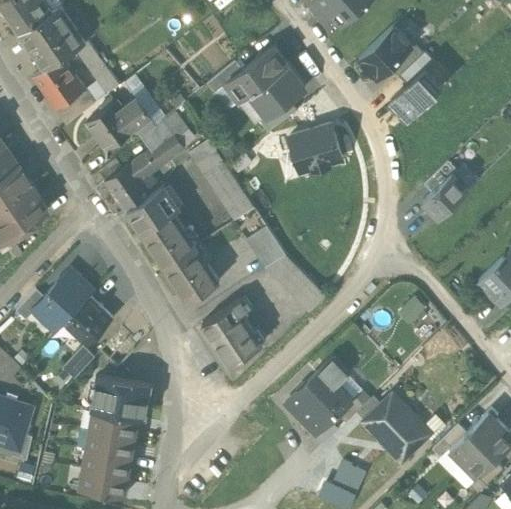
[(2,0),(0,1),(0,5),(19,33),(52,11),(44,0),(2,0)]
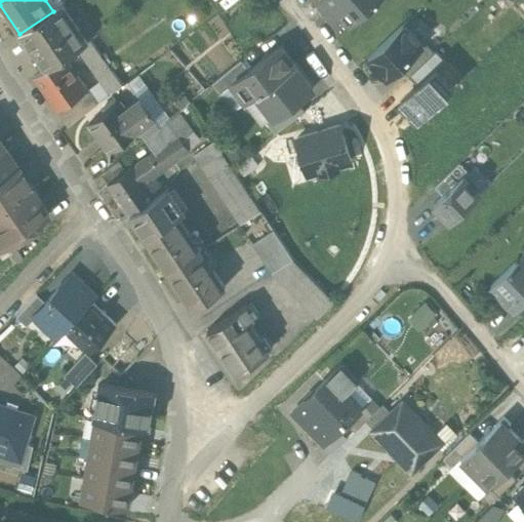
[(323,0),(321,2),(331,12),(332,11),(350,31),(383,0),(323,0)]
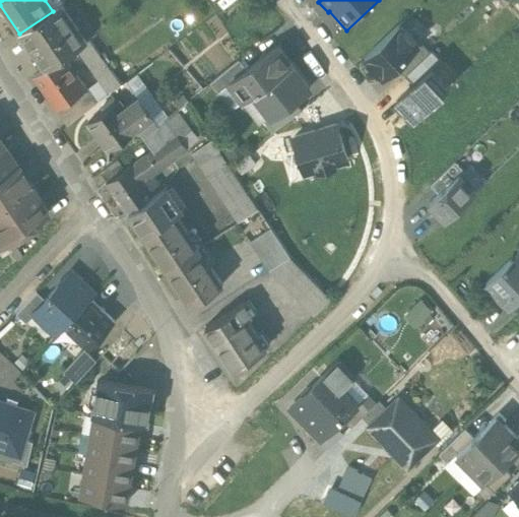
[(53,11),(19,34),(45,72),(63,60),(78,50),(84,45),(59,7),(53,11)]
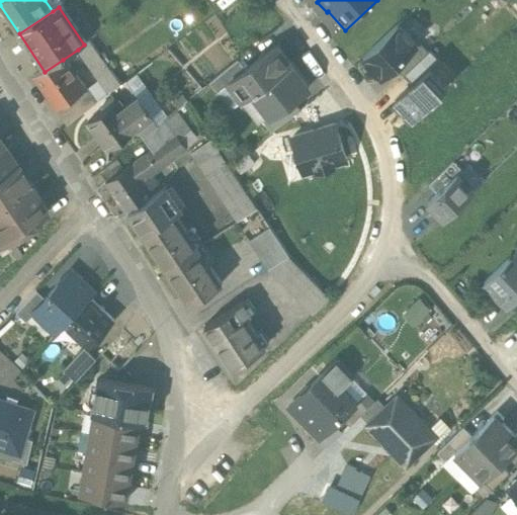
[(392,70),(415,48),(397,28),(361,61),(379,81),(392,70)]
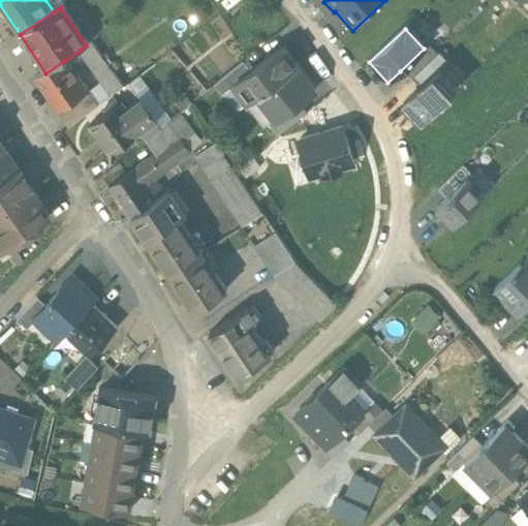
[(92,42),(86,45),(80,51),(111,98),(123,89),(92,42)]
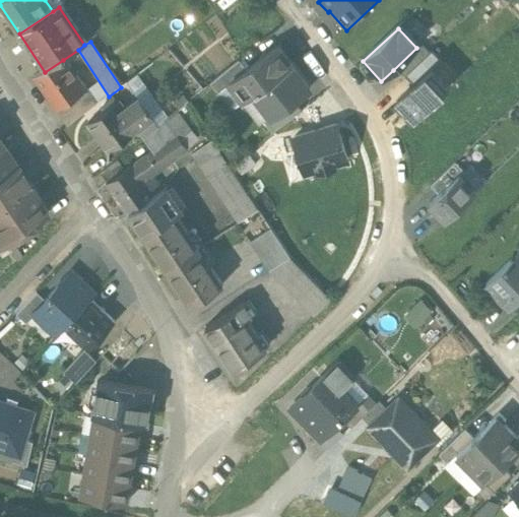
[(423,48),(416,48),(393,70),(402,80),(403,78),(429,55),(423,48)]
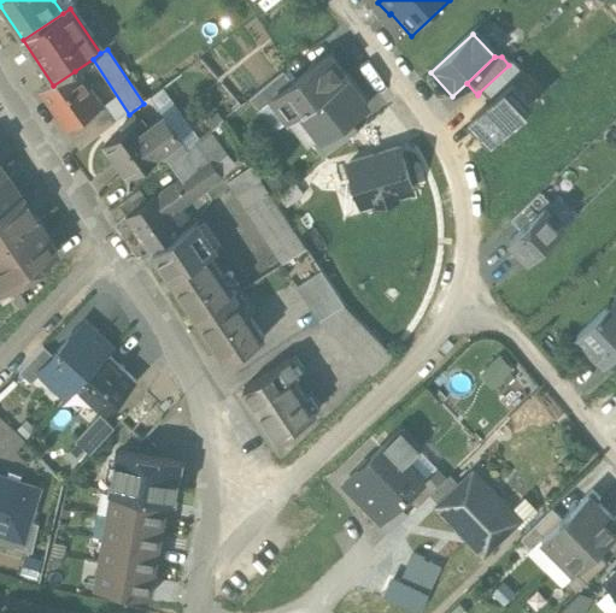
[(300,116),(346,81),(329,58),(291,87),(271,101),(273,104),(288,124),(300,116)]
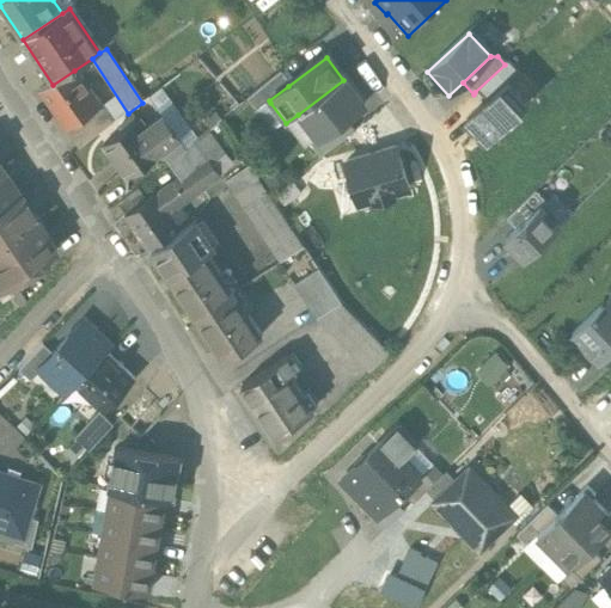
[(505,65),(475,92),(486,103),(507,84),(507,85),(518,75),(507,62),(505,65)]
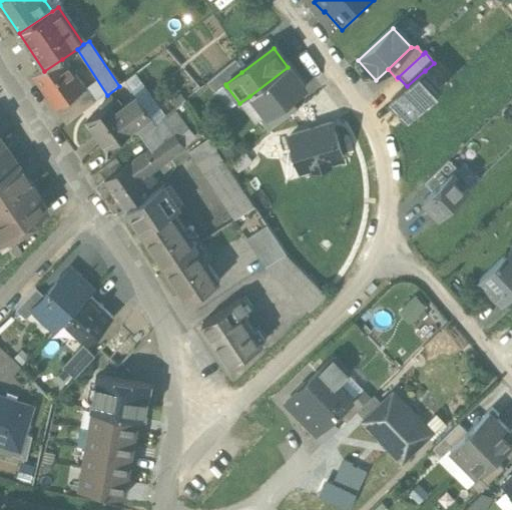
[(85,91),(62,59),(44,71),(33,78),(57,111),(85,91)]
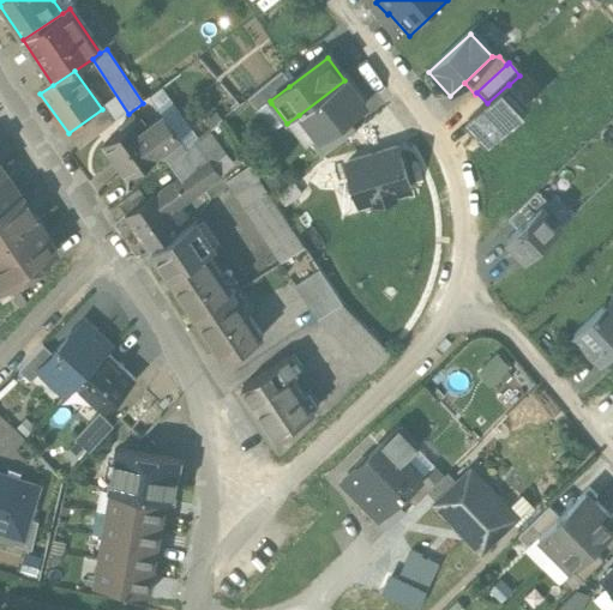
[(270,101),(289,86),(281,74),(247,102),(257,115),(271,103),(270,101)]
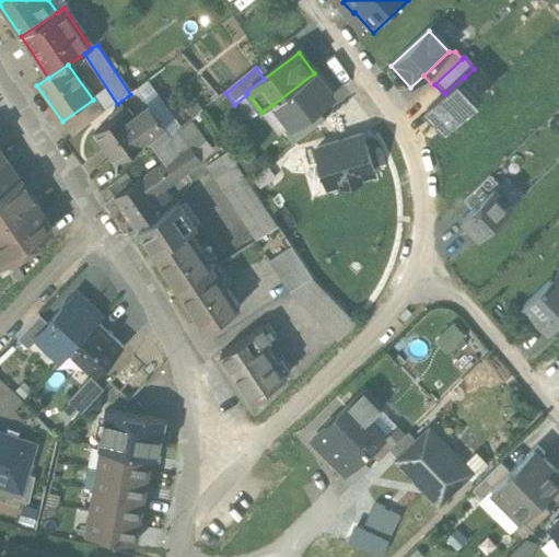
[(290,129),(315,111),(333,97),(314,73),(272,105),(290,128),(290,129)]
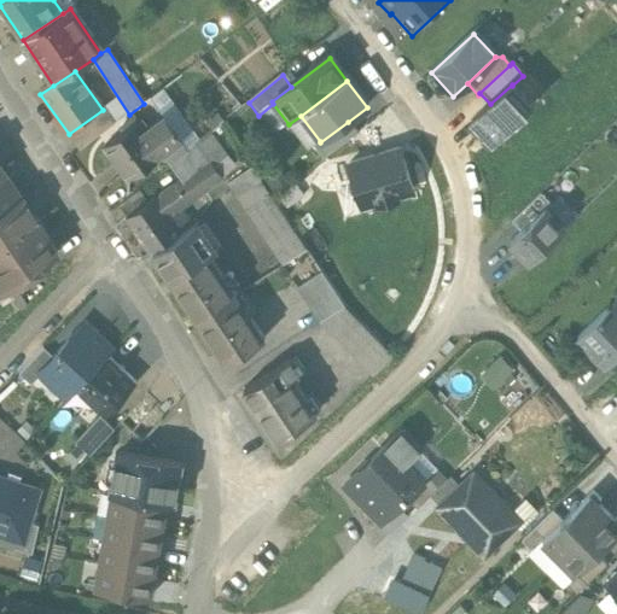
[(512,85),(490,104),(470,124),(492,147),(534,107),(512,86),(512,85)]
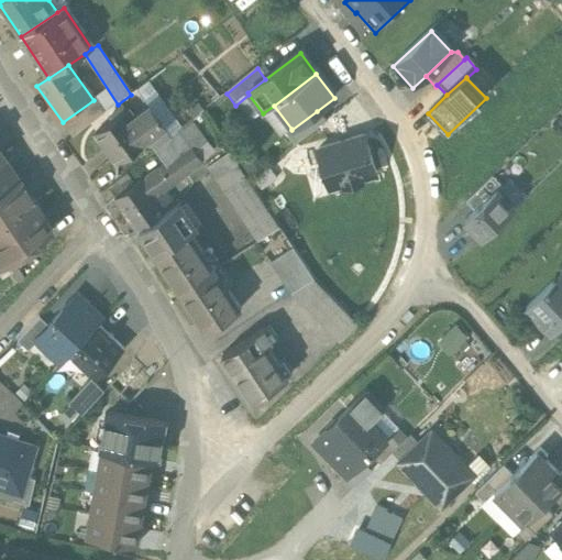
[(105,114),(94,100),(63,122),(74,138),(105,114)]
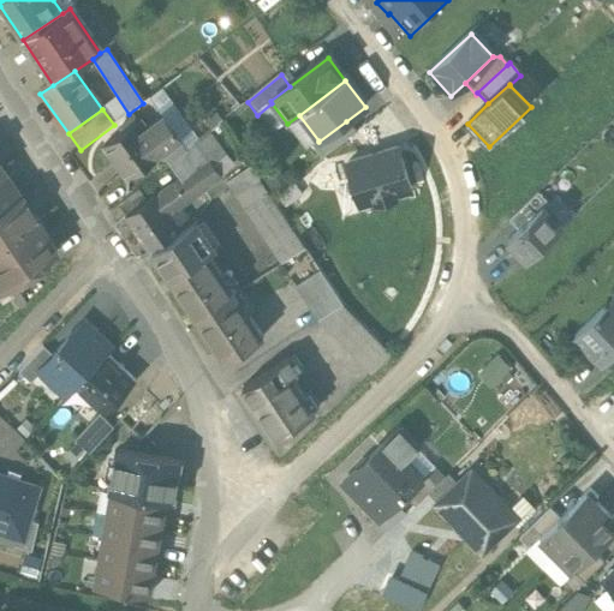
[(321,160),(355,133),(346,121),(319,142),(319,141),(310,147),(321,160)]
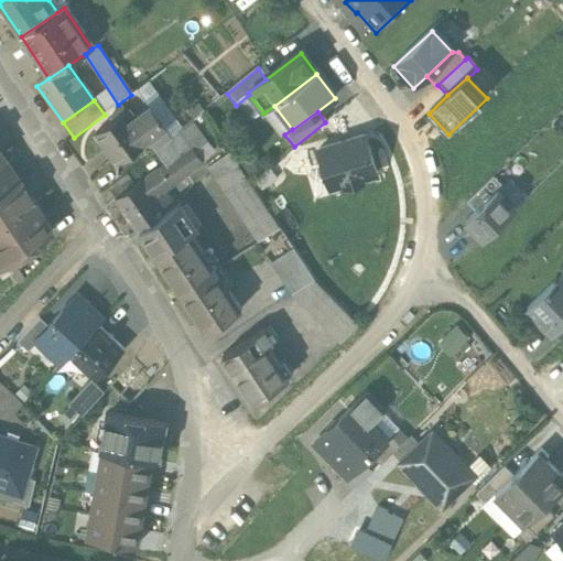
[(116,166),(148,144),(149,143),(137,127),(128,115),(96,137),(116,166)]
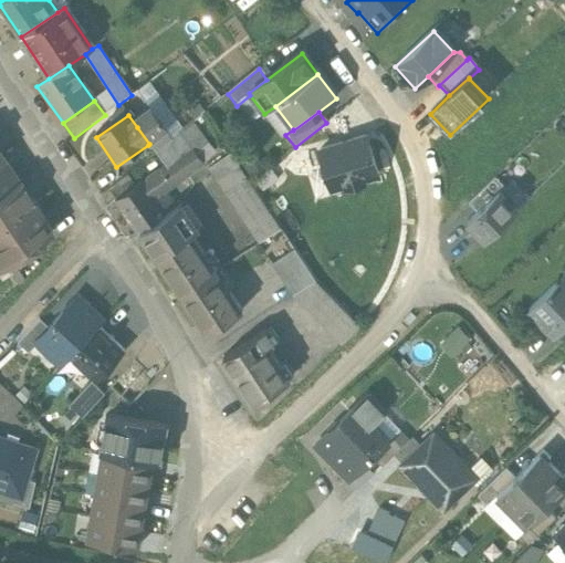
[(137,127),(149,144),(148,145),(155,154),(170,142),(153,116),(137,127)]
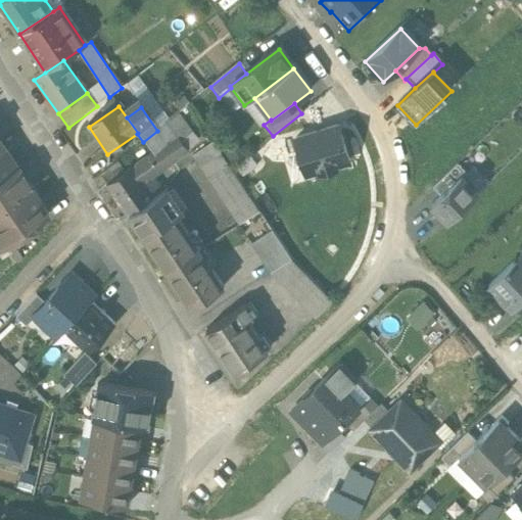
[(337,129),(295,140),(305,175),(319,171),(321,175),(337,170),(337,167),(346,163),(337,129)]
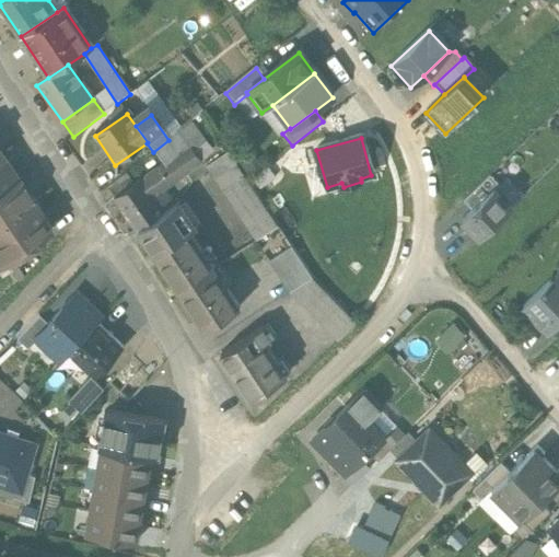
[(0,189),(14,181),(1,161),(0,161),(0,189)]
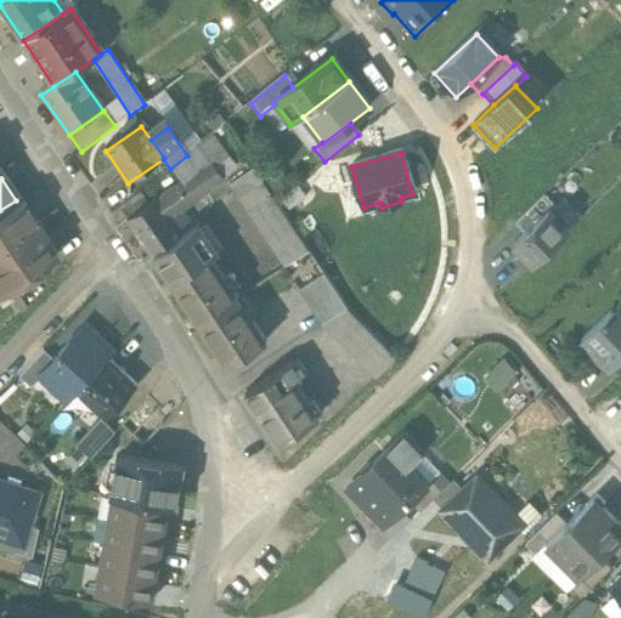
[(161,202),(169,214),(190,200),(185,193),(190,190),(186,183),(161,202)]
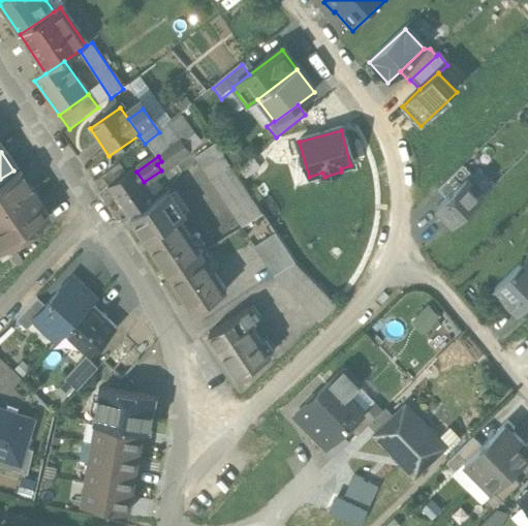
[(203,171),(242,229),(262,216),(223,157),(203,171)]
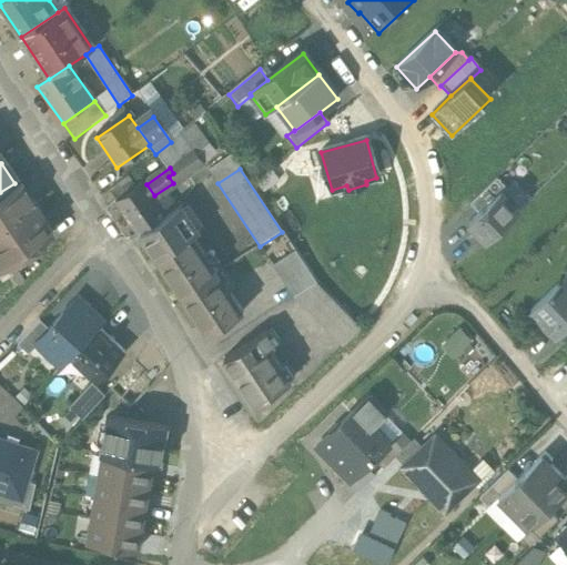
[(108,193),(115,204),(135,191),(127,178),(108,193)]
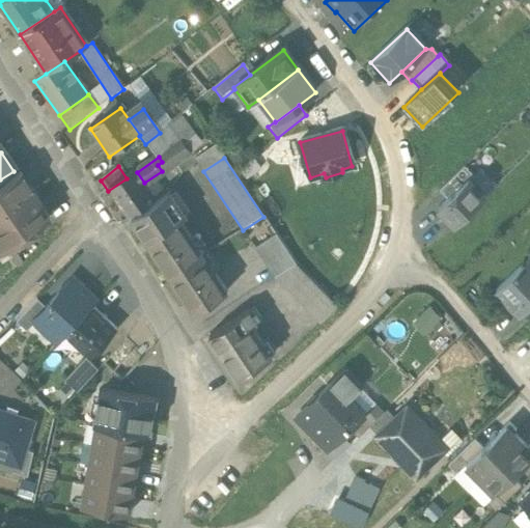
[(465,168),(431,200),(455,225),(489,193),(465,168)]
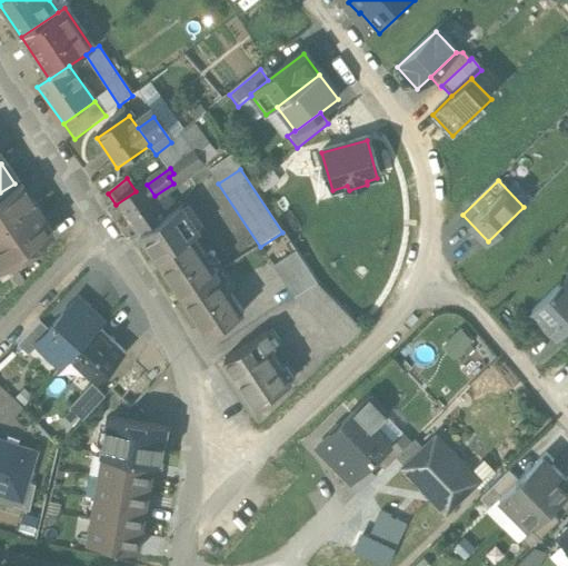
[(0,232),(33,211),(15,184),(0,192),(0,232)]
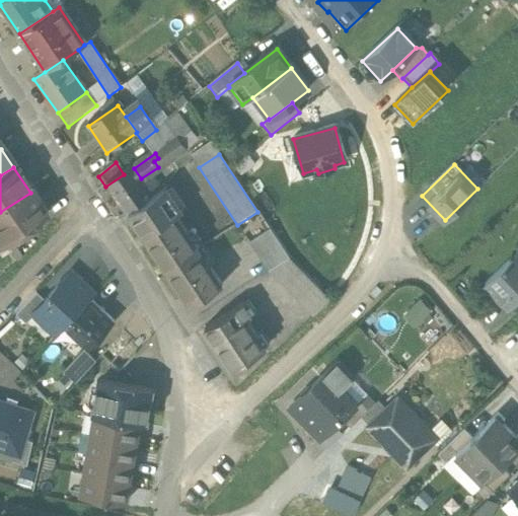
[(124,174),(105,187),(127,217),(129,216),(154,199),(141,178),(134,168),(124,174)]
